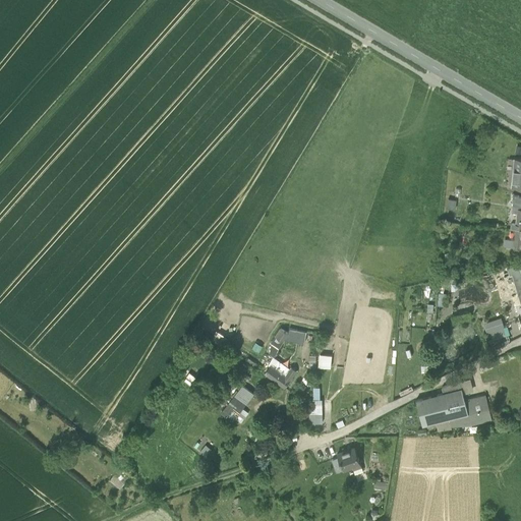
[(520,186),(520,159),(515,159),(512,185),(520,186)]
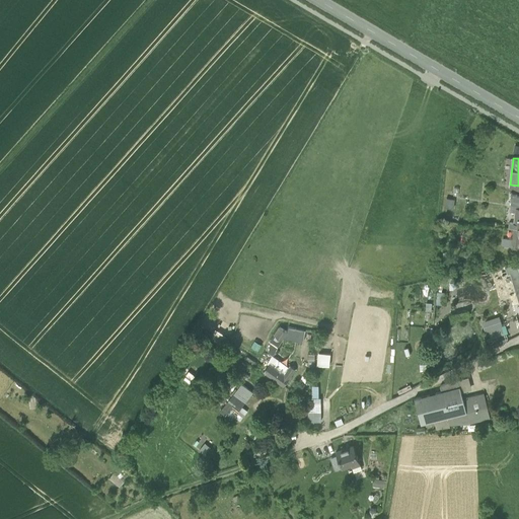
[(510,202),(511,202),(518,202),(518,194),(511,192),(510,202)]
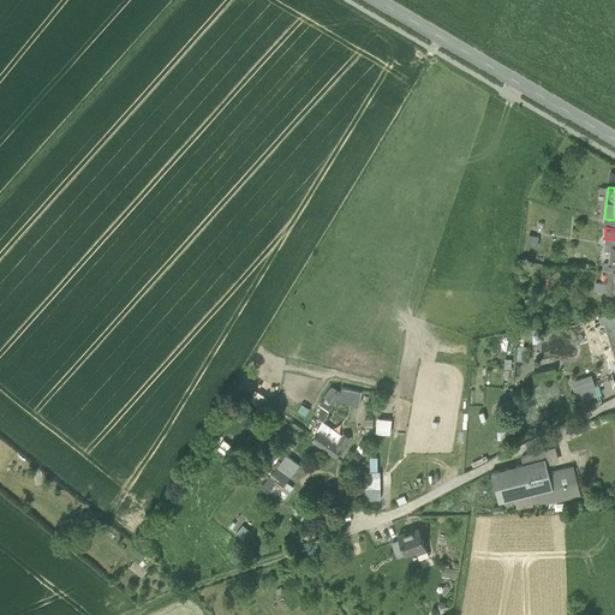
[(604,251),(610,252),(610,246),(614,246),(614,239),(605,239),(604,251)]
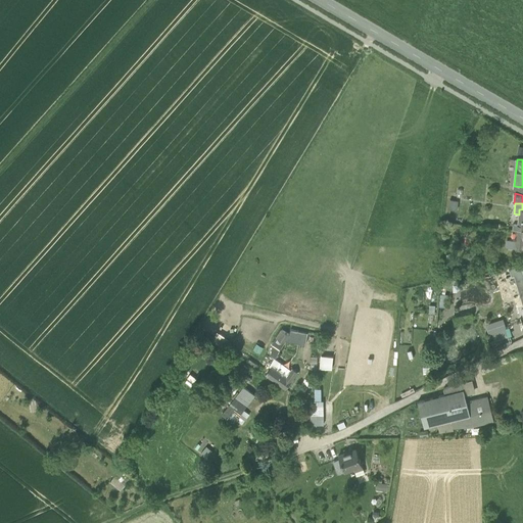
[(522,230),(517,230),(516,241),(509,241),(509,248),(516,248),(516,249),(522,249),(522,230)]
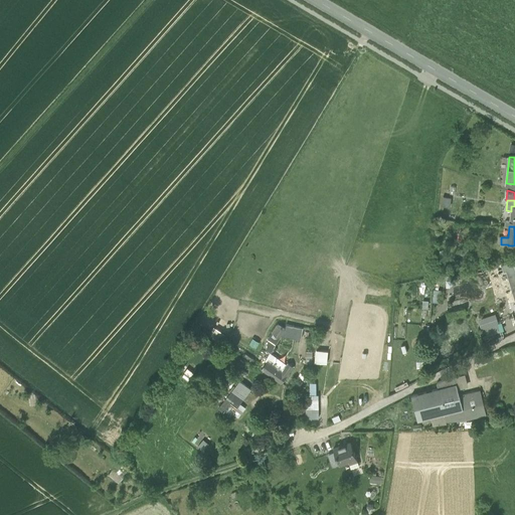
[(506,271),(514,269),(514,267),(514,262),(501,265),(503,272),(506,271)]
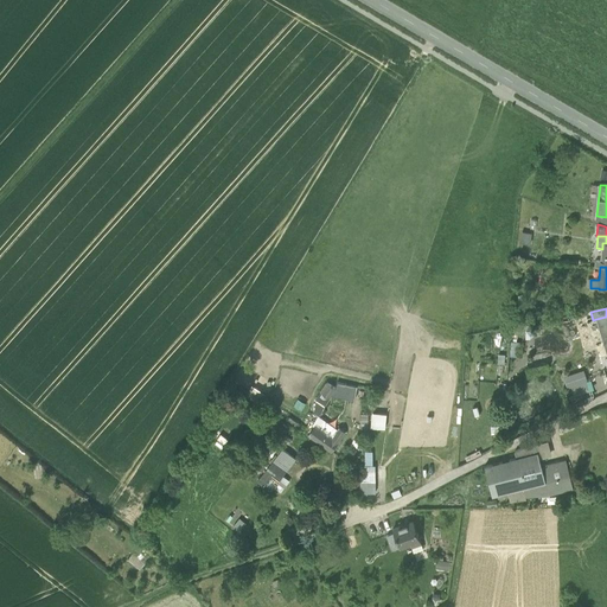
[(606,317),(596,319),(606,353),(606,317)]
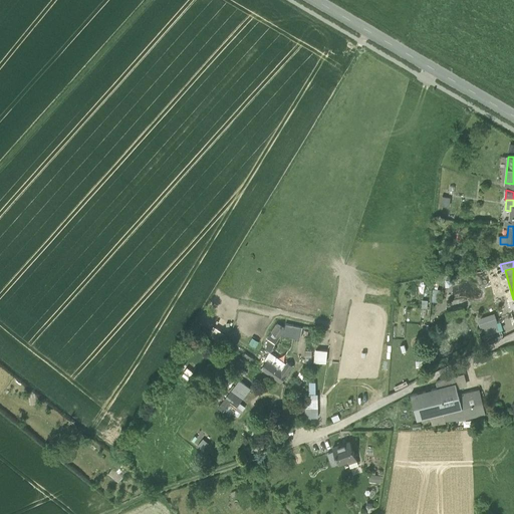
[(484,326),(497,322),(494,313),(481,318),(481,319),(482,319),(484,326)]
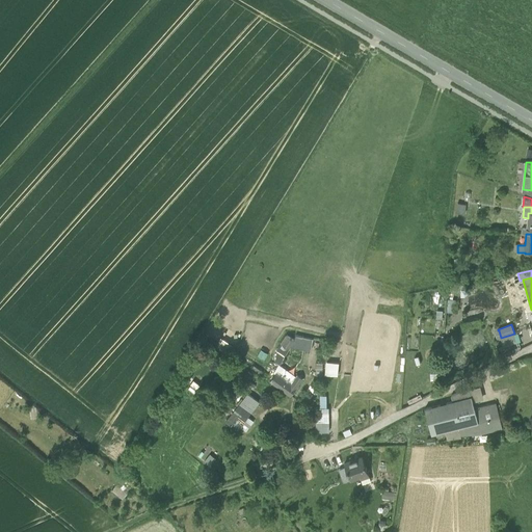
[(516,333),(514,334),(501,338),(503,346),(519,341),(516,333)]
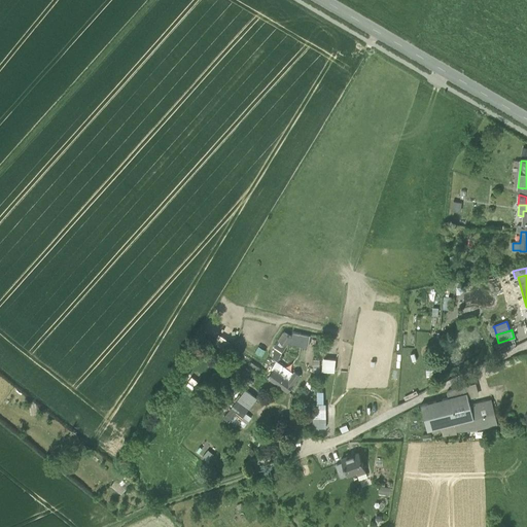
[(292,338),(291,337),(284,332),(279,341),(286,346),(289,342),(292,338)]
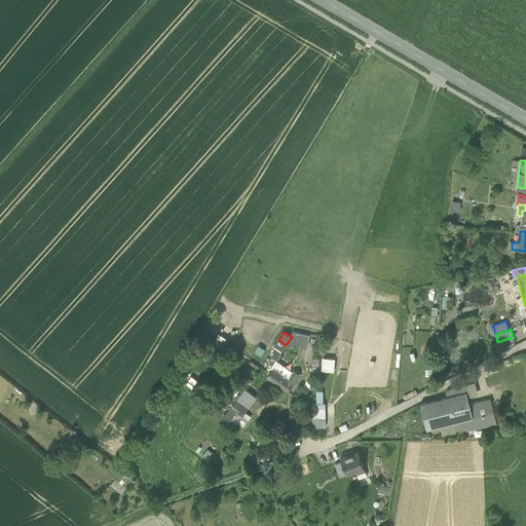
[(302,345),(304,334),(292,332),(291,336),(292,337),(289,341),(291,342),(302,345)]
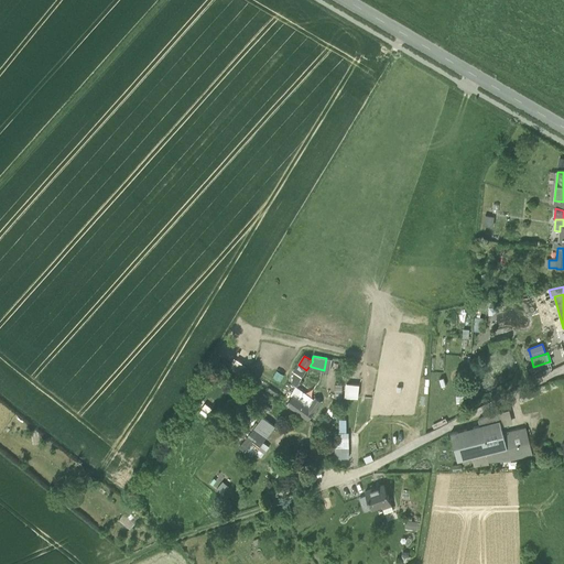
[(235,358),(228,368),(240,376),(247,366),(235,358)]
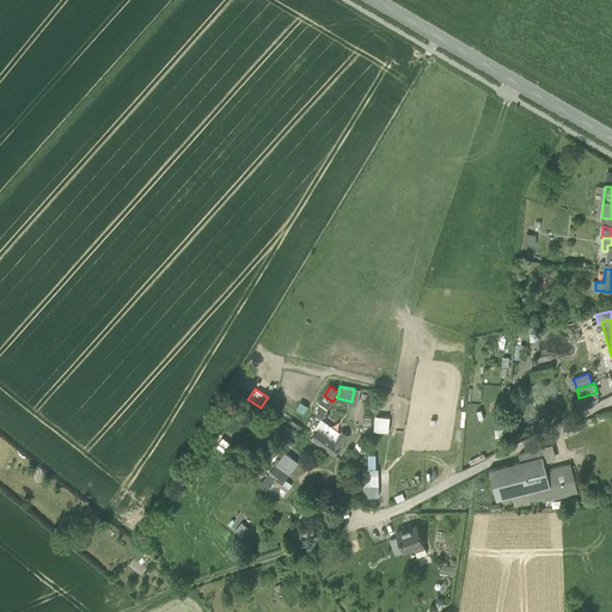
[(332,402),(324,396),(319,404),(328,409),(332,402)]
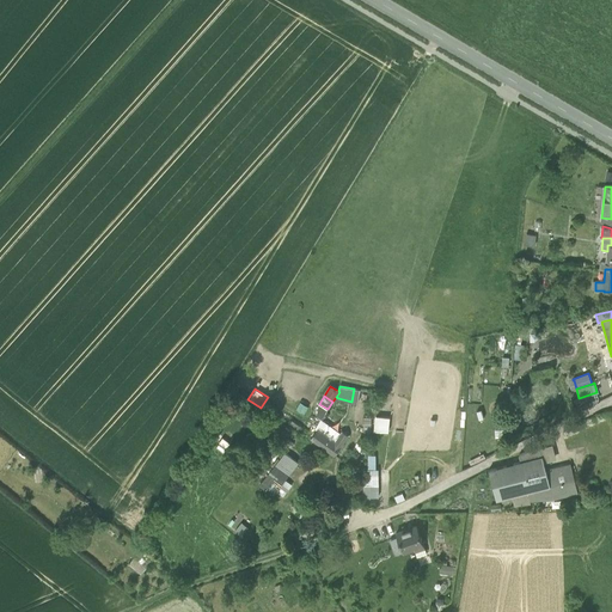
[(328,409),(319,404),(317,417),(320,422),(320,421),(328,409)]
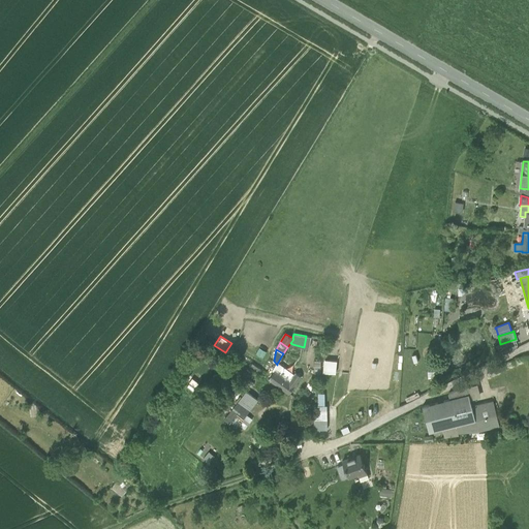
[(337,361),(324,360),(323,374),(333,375),(333,373),(336,373),(337,361)]
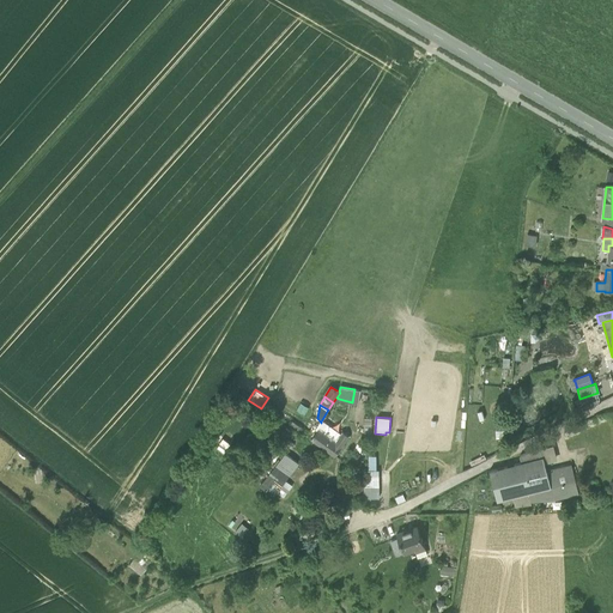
[(315,430),(317,431),(317,430),(341,447),(350,436),(343,432),(340,435),(321,422),(321,423),(320,425),(319,424),(315,430)]
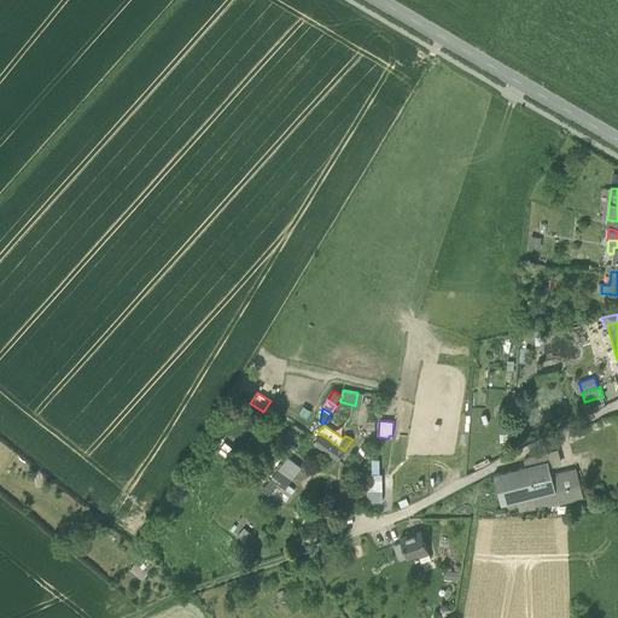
[(338,460),(344,450),(320,433),(320,435),(314,443),(338,460)]
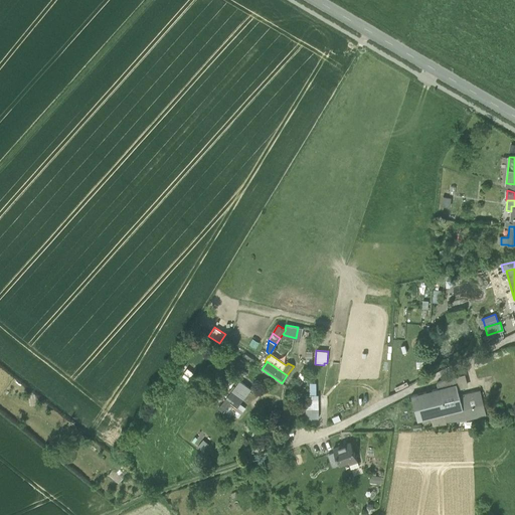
[(465,374),(455,377),(458,390),(468,387),(465,374)]
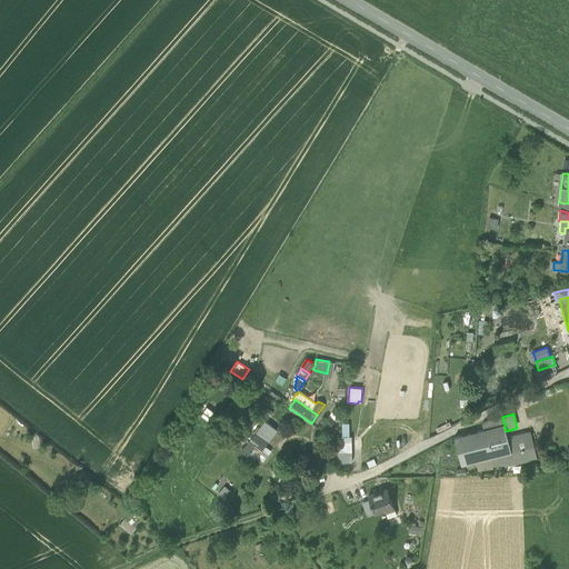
[(455,437),(461,465),(466,463),(476,461),(490,458),(497,456),(511,452),(511,451),(509,443),(507,437),(506,431),(502,417),(501,415),(482,423),(485,429),(455,437)]
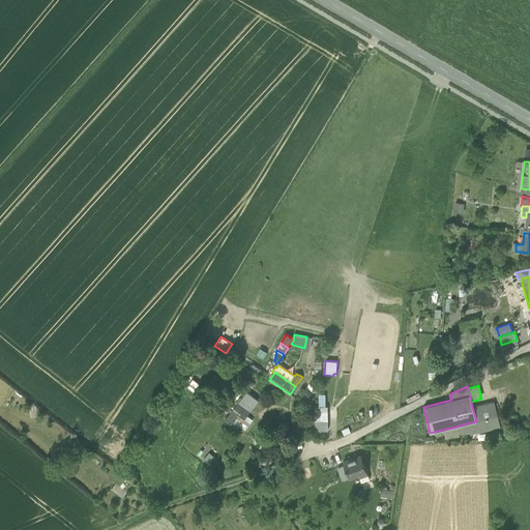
[(225,419),(236,429),(238,424),(246,414),(258,401),(246,392),(225,419)]
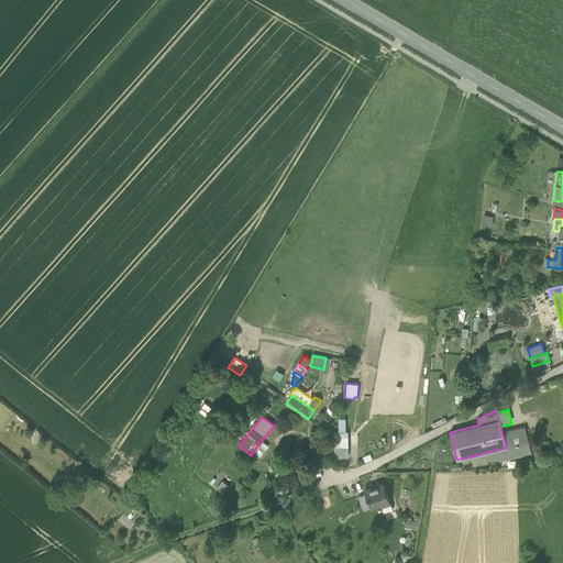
[(512,431),(525,428),(523,426),(501,432),(504,439),(514,435),(512,431)]
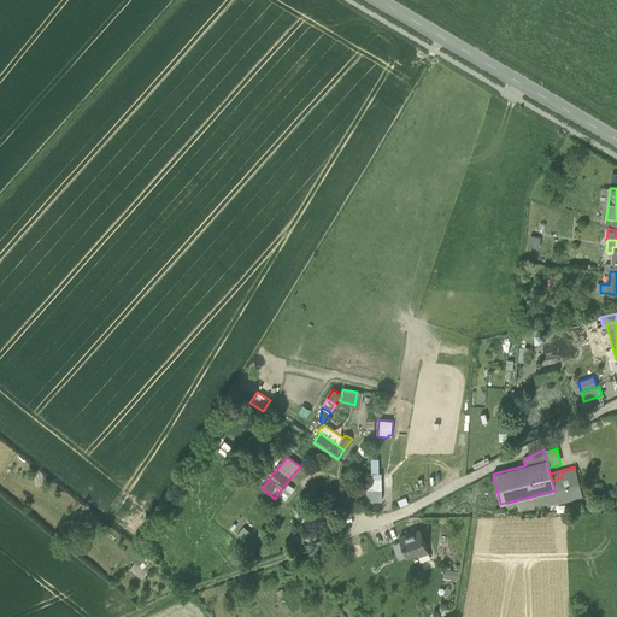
[(563,477),(565,487),(579,483),(575,469),(562,472),(563,477)]
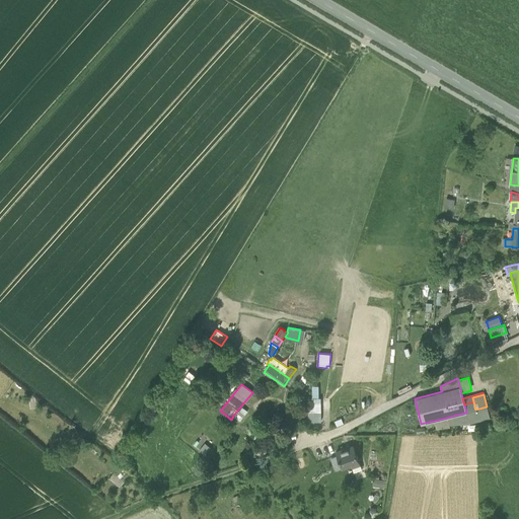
[(306,413),(321,413),(321,398),(318,398),(312,398),(306,398),(306,413)]
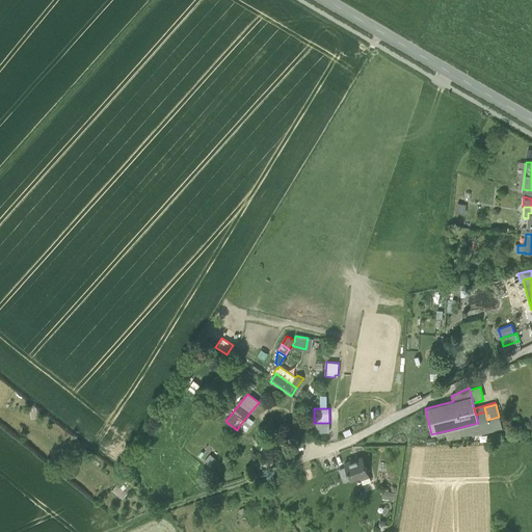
[(476,415),(478,422),(487,420),(485,411),(476,415)]
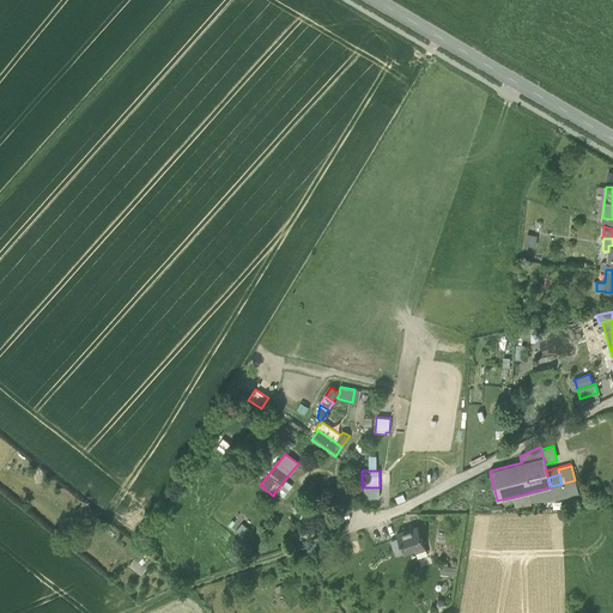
[(277,492),(284,498),(293,486),(285,479),(275,491),(277,492)]
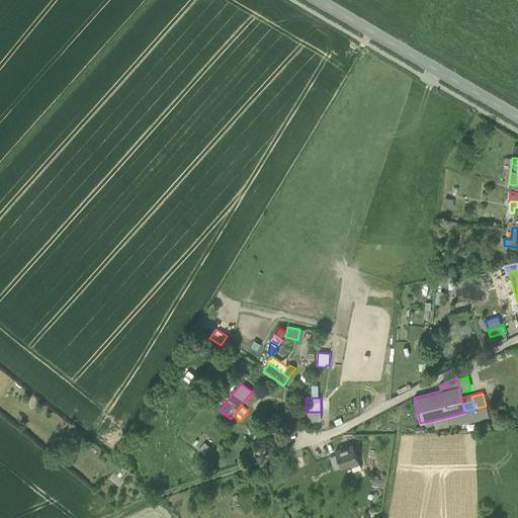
[(486,406),(475,409),(465,411),(465,412),(452,415),(454,423),(468,422),(489,417),(486,406)]
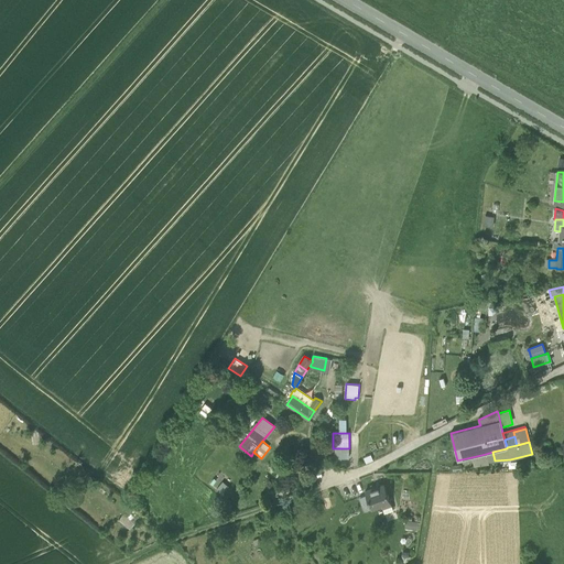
[(349,448),(333,448),(334,458),(349,459),(349,448)]
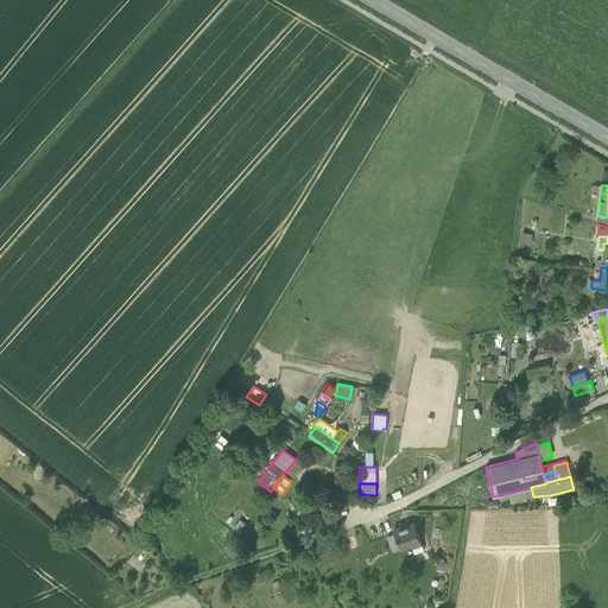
[(527,501),(526,498),(524,489),(508,493),(510,498),(512,506),(527,501)]
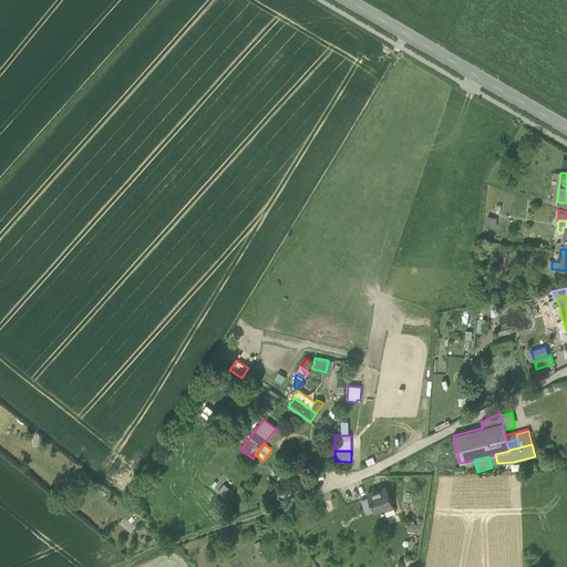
[(373,512),(383,507),(393,504),(387,486),(367,494),(369,497),(373,511),(373,512)]
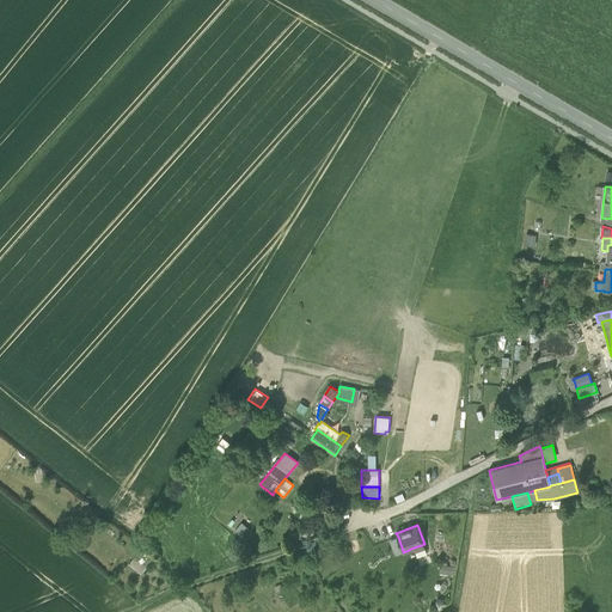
[(390,540),(395,555),(403,551),(398,537),(390,540)]
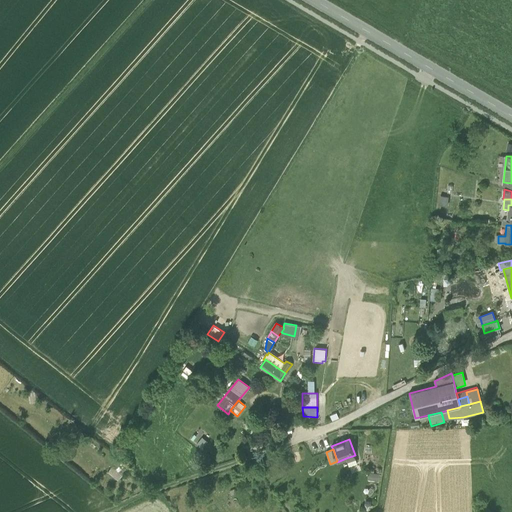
[(357,462),(355,455),(346,458),(348,464),(357,462)]
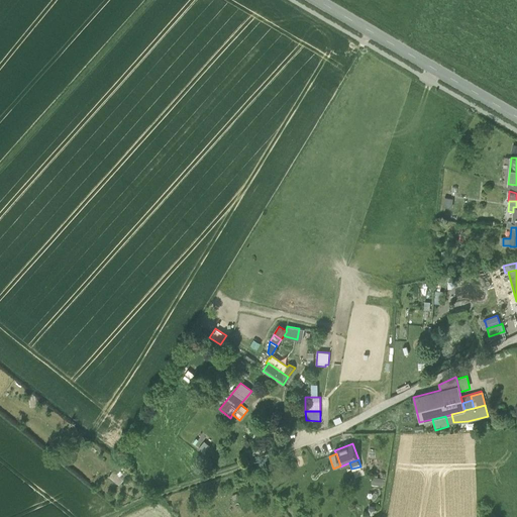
[(130,472),(120,463),(109,477),(119,485),(130,472)]
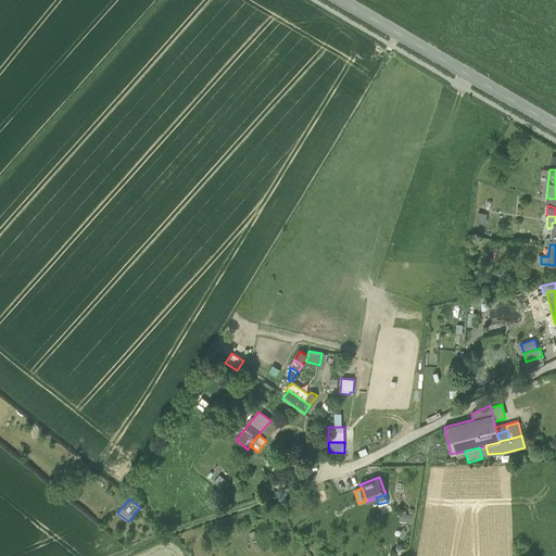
[(388,503),(388,502),(378,504),(379,506),(378,506),(381,516),(393,513),(389,502),(388,503)]
